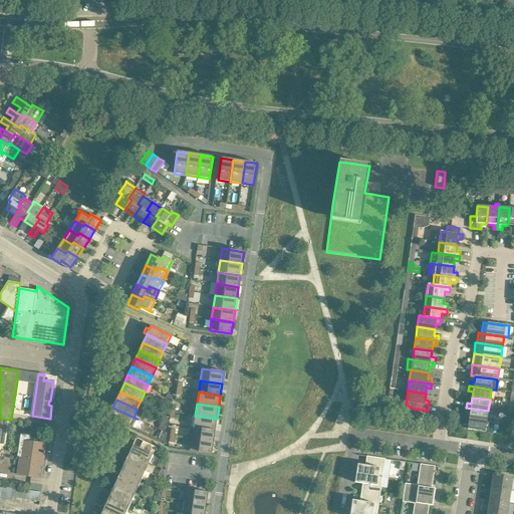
[(112,408),(108,417),(129,426),(133,428),(137,419),(112,408)]
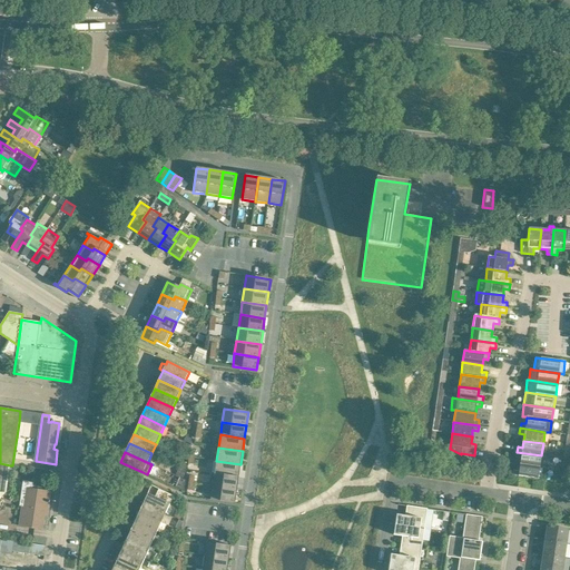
[(520,465),(539,468),(544,469),(547,465),(548,461),(546,457),(541,455),(517,452),(516,457),(521,458),(520,465)]
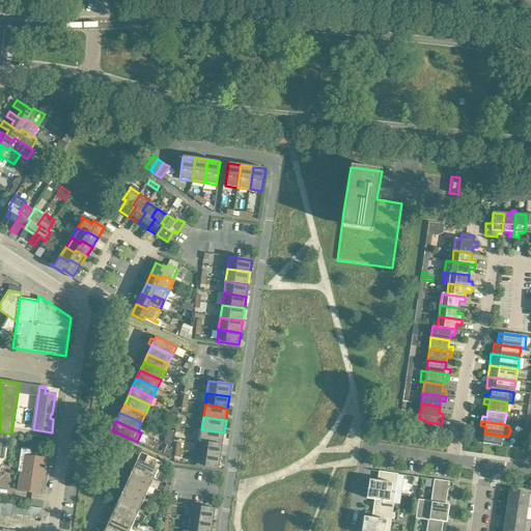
[(201,429),(199,441),(222,445),(224,432),(201,429)]
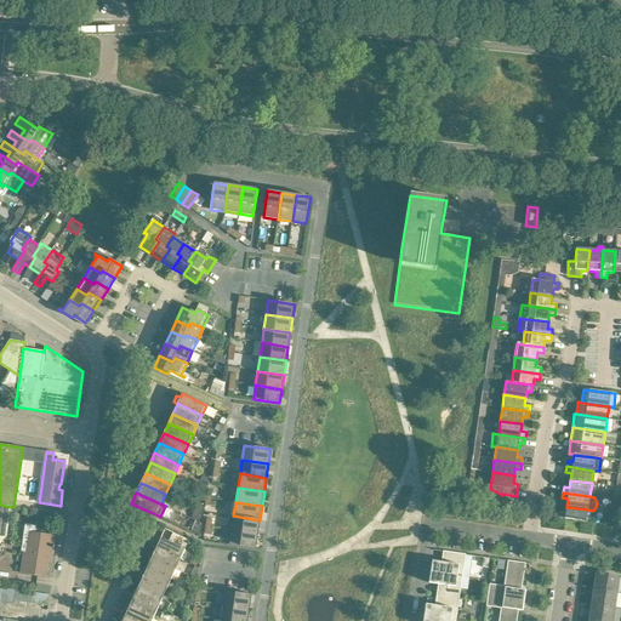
[(0,505),(0,543),(7,537),(11,507),(0,505)]
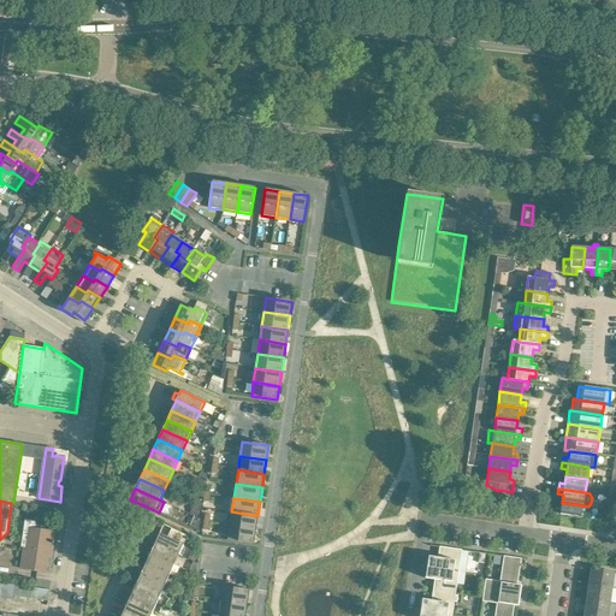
[(555,508),(555,514),(581,519),(582,505),(562,503),(561,509),(555,508)]
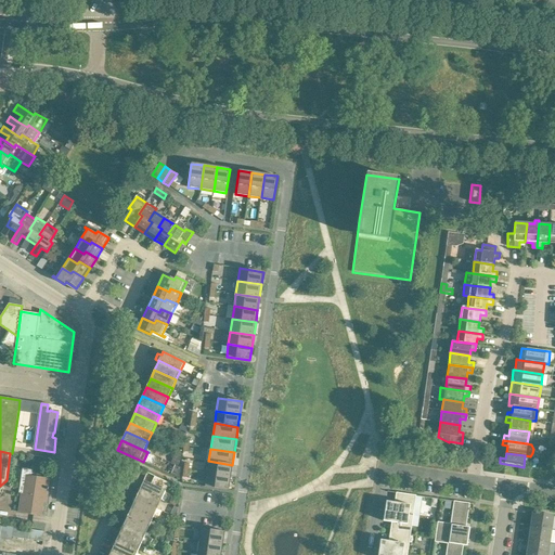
[(554,460),(547,459),(545,470),(554,470),(554,460)]
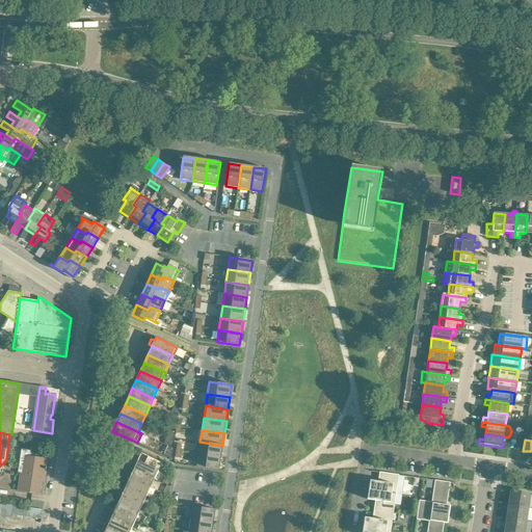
[(200,442),(198,454),(220,457),(222,446),(200,442)]
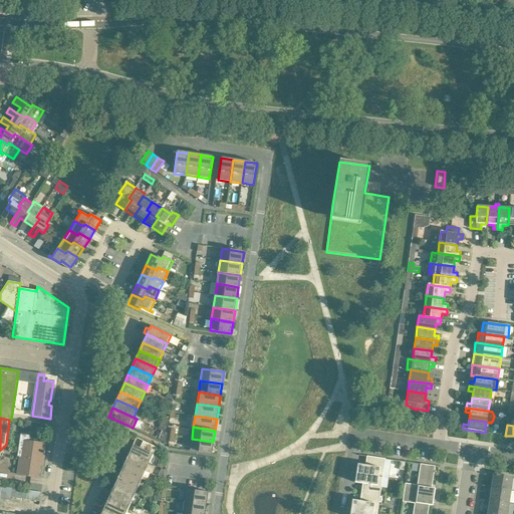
[(192,439),(190,451),(212,454),(213,442),(192,439)]
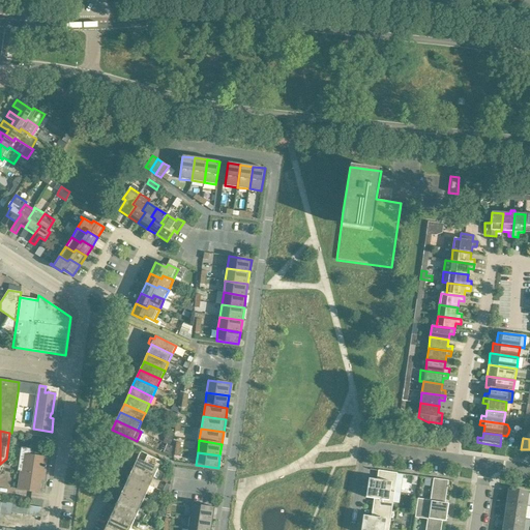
[(19,490),(39,493),(40,478),(39,478),(40,474),(43,475),(45,468),(46,468),(46,466),(45,466),(46,458),(27,454),(25,472),(22,471),(19,490)]
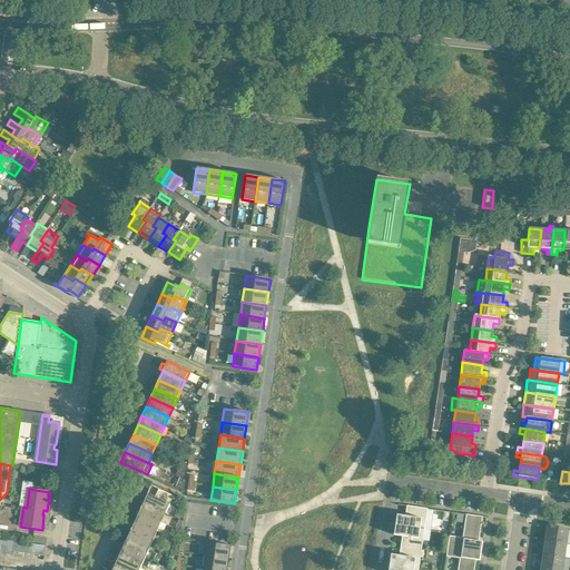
[(174,497),(173,495),(158,489),(158,490),(161,492),(158,499),(155,498),(147,494),(144,502),(166,513),(169,504),(168,503),(172,495),(174,497)]
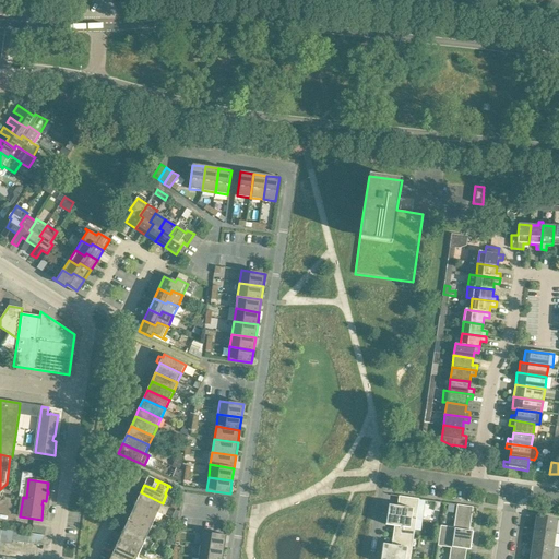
[(163,503),(141,492),(137,502),(158,512),(163,503)]
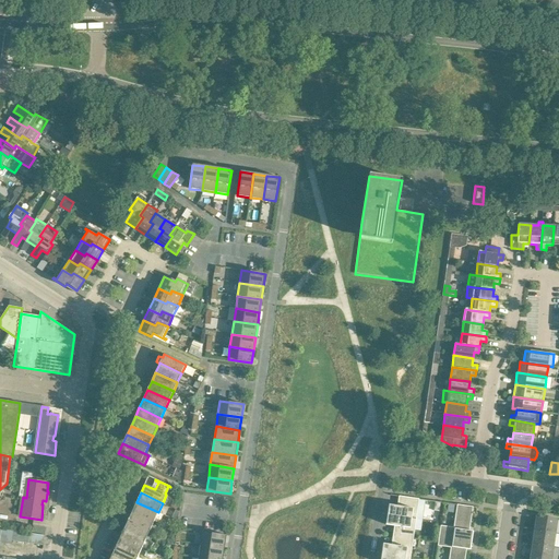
[(389,504),(388,514),(414,519),(417,500),(417,499),(390,495),(390,496),(401,497),(400,507),(389,504)]
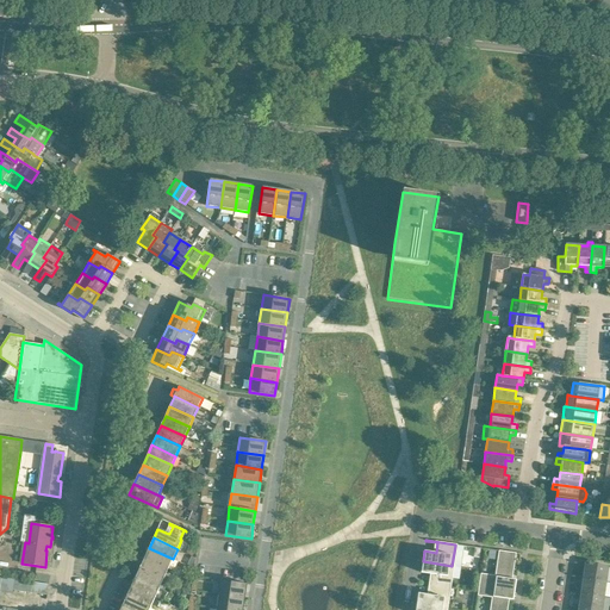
[(149,548),(144,558),(168,568),(173,559),(149,548)]
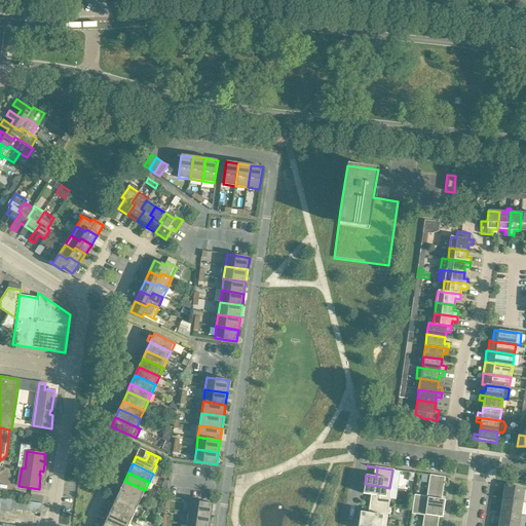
[(415,495),(413,504),(444,509),(445,500),(440,499),(440,495),(443,478),(443,477),(430,475),(430,476),(427,497),(415,495)]
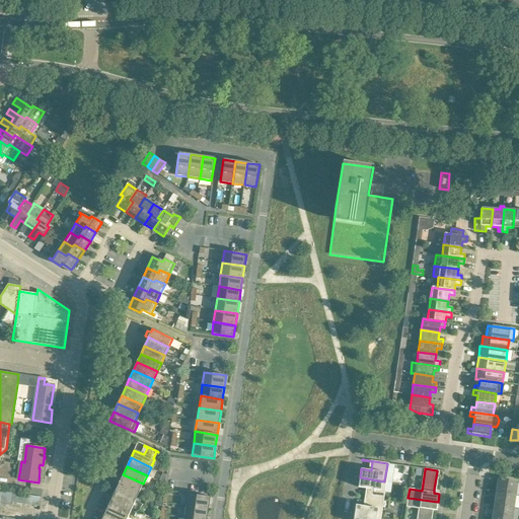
[(143,484),(123,474),(119,483),(139,492),(143,484)]
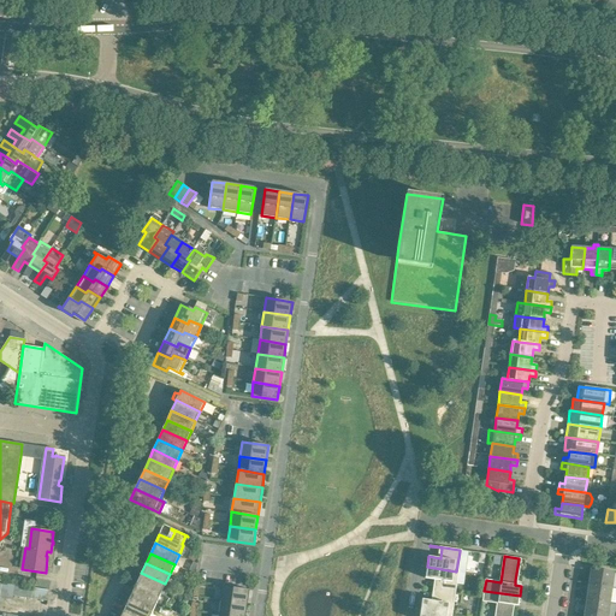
[(452,593),(456,572),(427,567),(425,579),(437,580),(436,591),(452,593)]
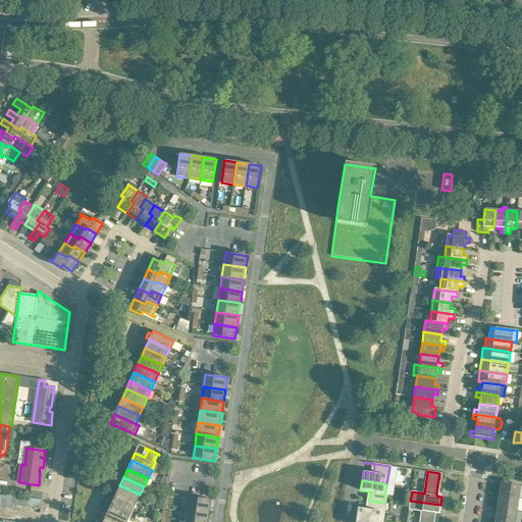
[(501,482),(499,496),(519,498),(520,485),(501,482)]
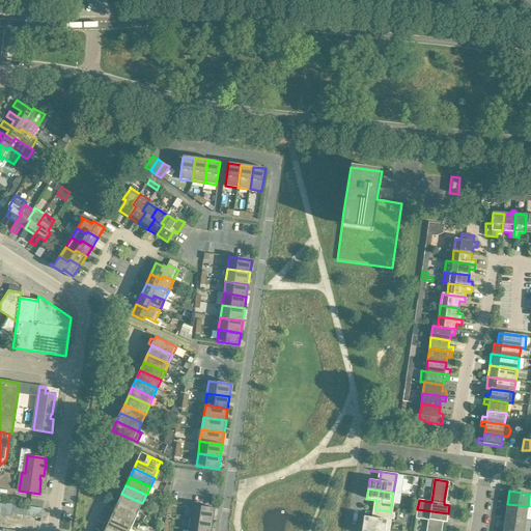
[(121,494),(118,502),(139,511),(142,503),(121,494)]
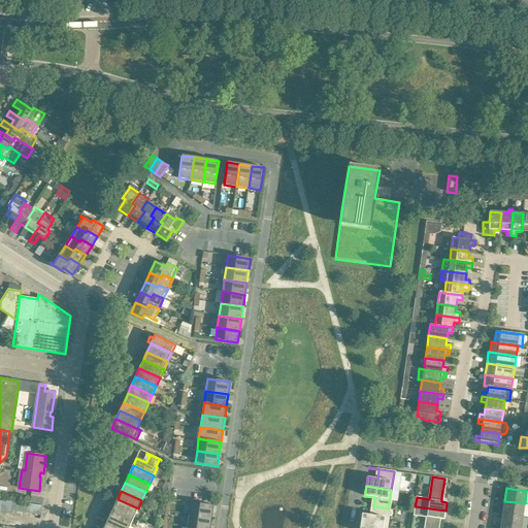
[(138,508),(118,499),(113,507),(134,518),(138,508)]
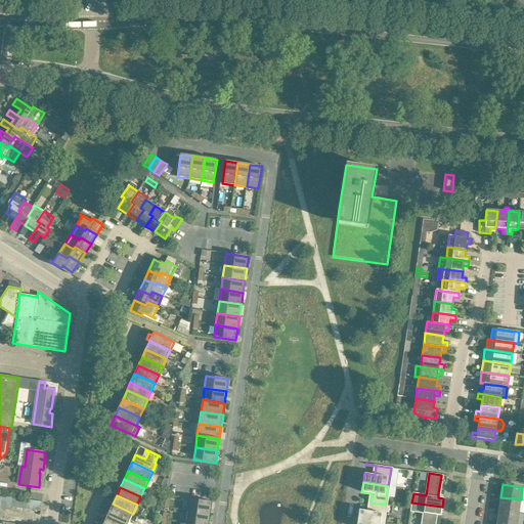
[(1,496),(0,505),(0,508),(11,511),(11,507),(12,498),(1,496)]
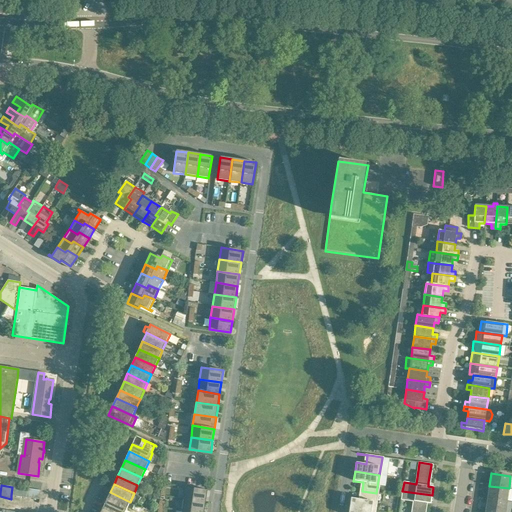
[(489,486),(487,498),(507,501),(509,488),(489,486)]
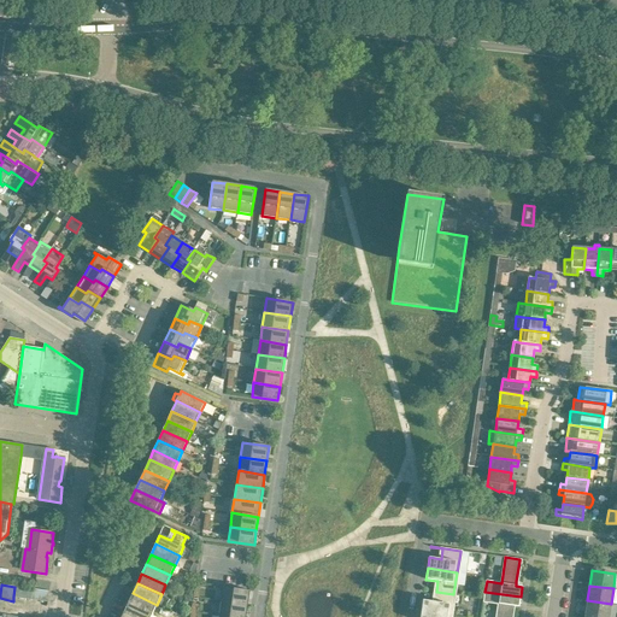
[(15,587),(13,597),(47,601),(50,592),(15,587)]
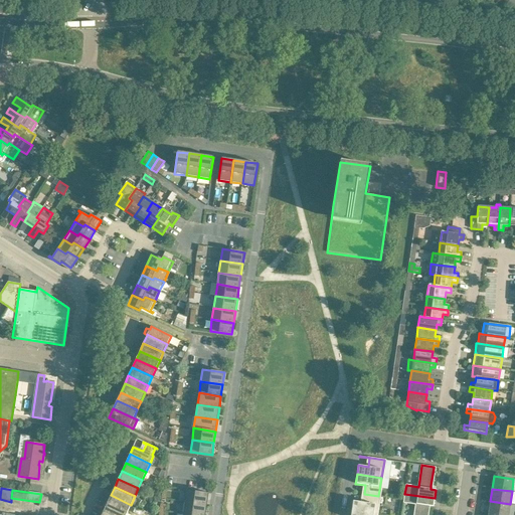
[(186,490),(184,502),(206,505),(208,493),(186,490)]
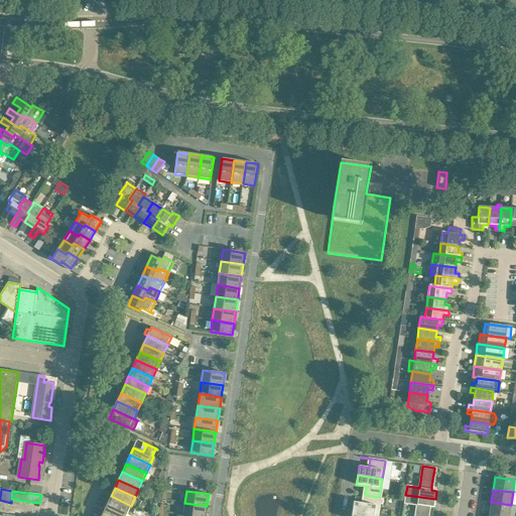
[(354,502),(352,511),(377,515),(379,497),(365,495),(363,503),(354,502)]
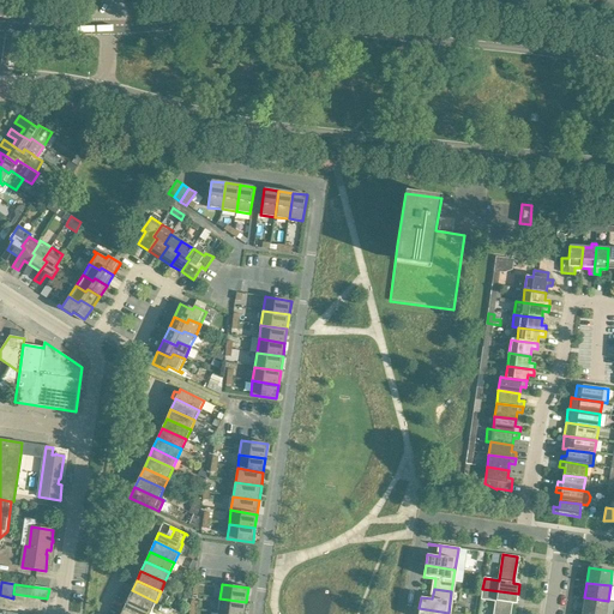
[(495,601),(493,613),(507,613),(510,607),(510,603),(517,605),(518,594),(482,589),(481,599),(495,601)]
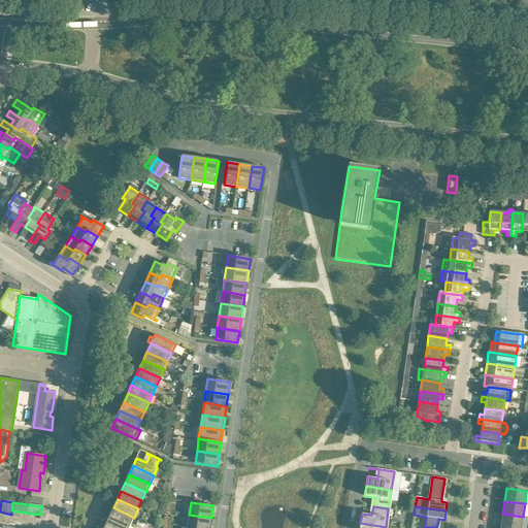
[(113,507),(109,517),(130,526),(134,518),(113,507)]
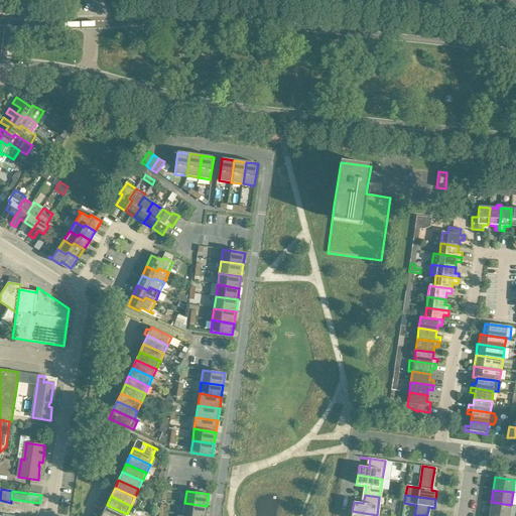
[(509,515),(511,505),(491,502),(489,515),(494,515),(509,515)]
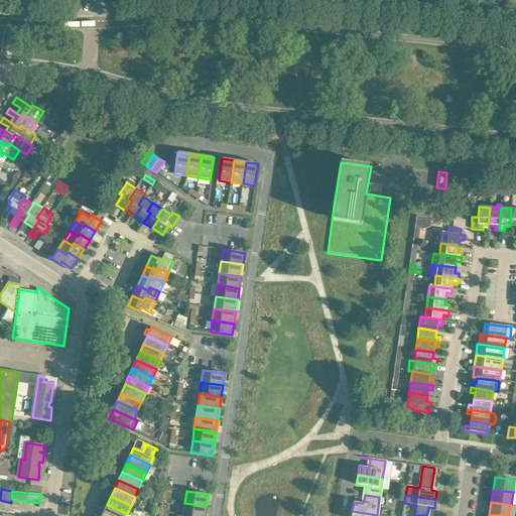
[(184,503),(183,514),(194,515),(205,515),(207,506),(184,503)]
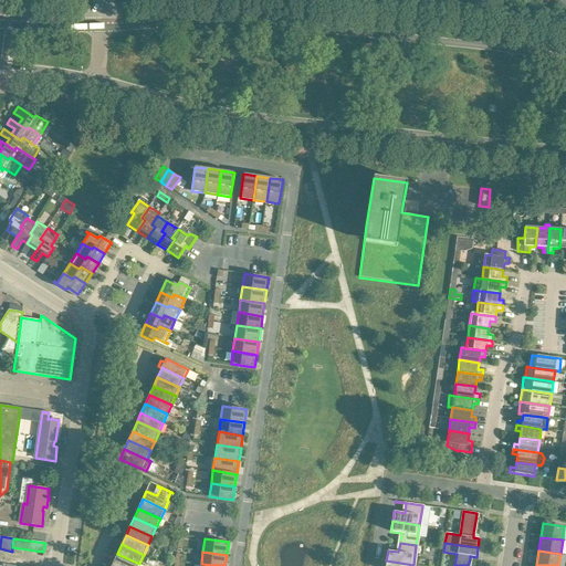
[(138,565),(139,564),(117,554),(113,563),(119,565),(138,565)]
